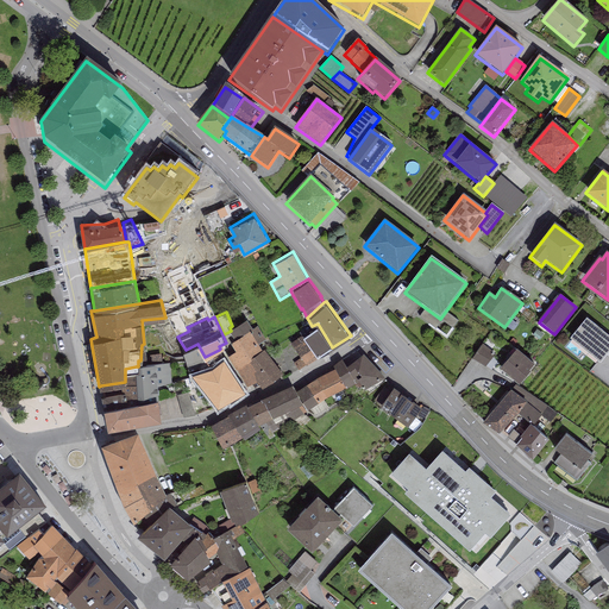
[(234,337),(231,340),(236,349),(227,353),(236,369),(237,368),(251,356),(251,355),(262,347),(258,340),(265,336),(257,322),(252,326),(246,316),(232,326),(230,327),(231,331),(234,337)]
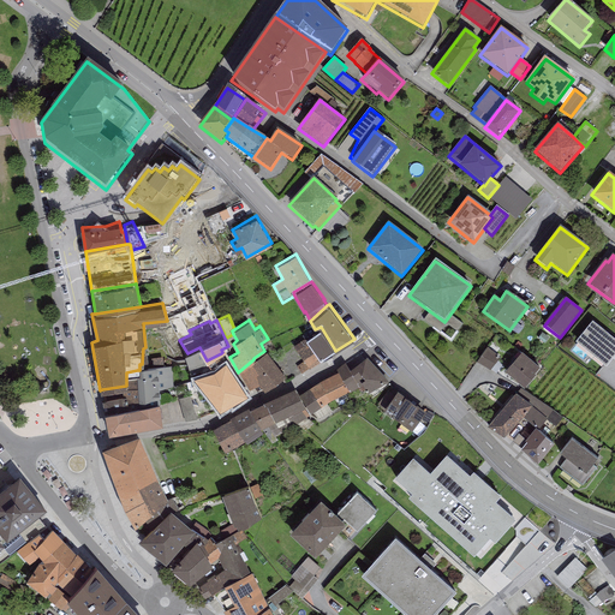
[(614,341),(592,323),(575,342),(607,368),(614,359),(614,357),(614,341)]
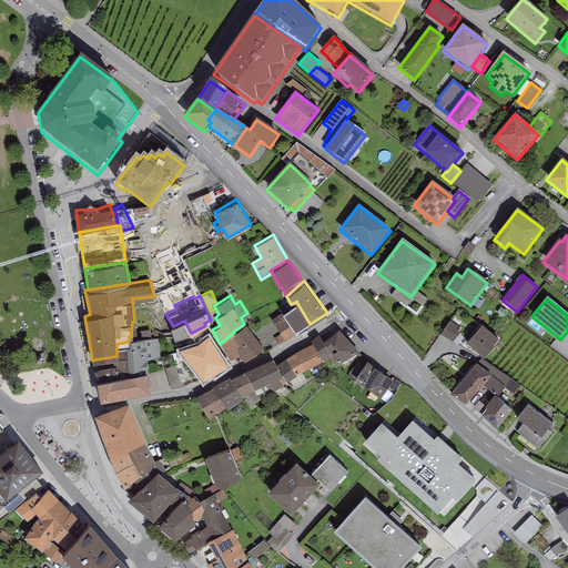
[(295,330),(308,322),(296,302),(291,304),(282,310),(283,311),(295,330)]
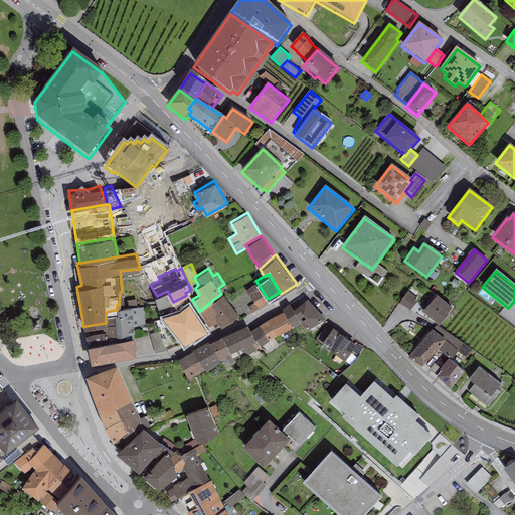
[(256,282),(245,288),(253,302),(248,305),(252,311),(269,302),(268,299),(256,282)]
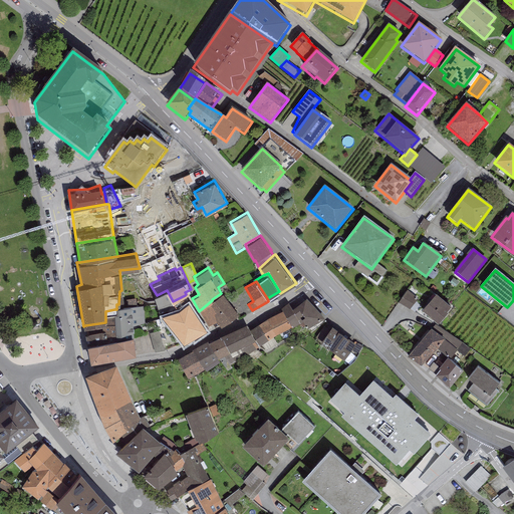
[(157,295),(155,296),(157,304),(160,318),(180,311),(178,309),(173,301),(167,290),(157,295)]
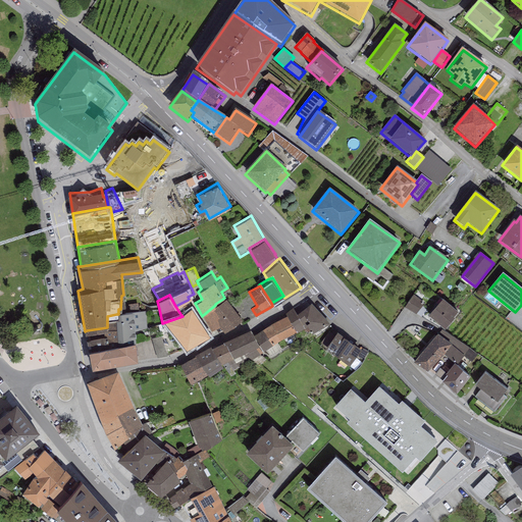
[(424,304),(413,296),(405,308),(416,315),(424,304)]
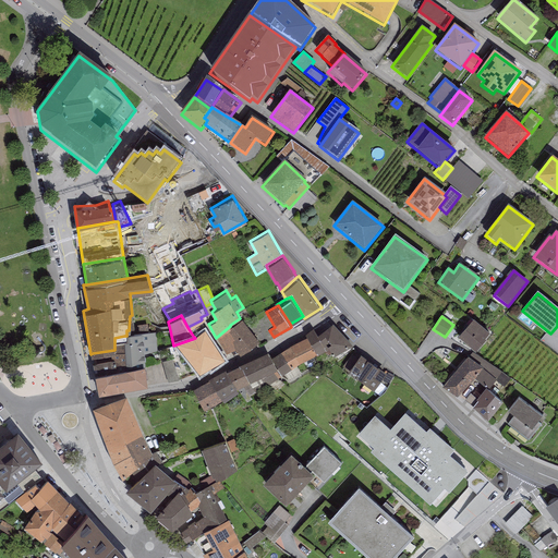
[(230,326),(217,337),(227,353),(235,347),(241,354),(259,340),(242,317),(240,318),(230,325),(230,326)]
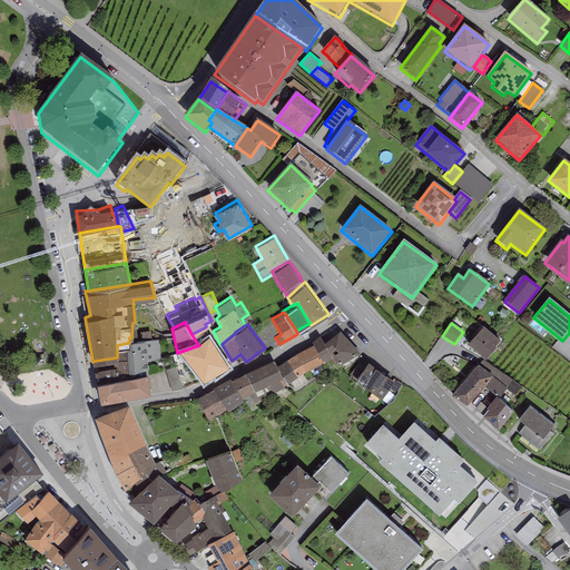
[(217,373),(229,363),(205,327),(192,334),(197,343),(199,345),(203,351),(200,352),(216,372),(217,373)]
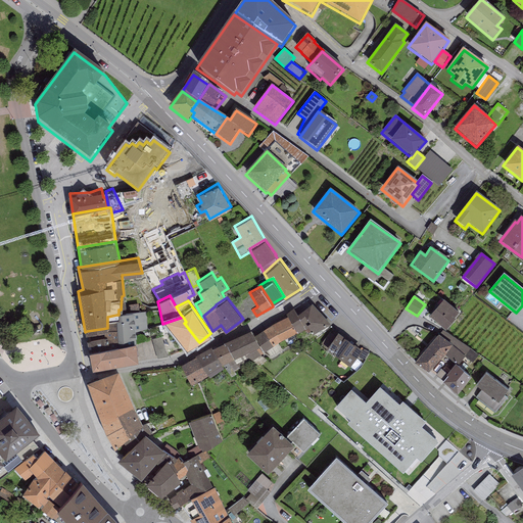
[(312,300),(297,312),(306,326),(307,327),(308,327),(314,333),(331,321),(312,300)]
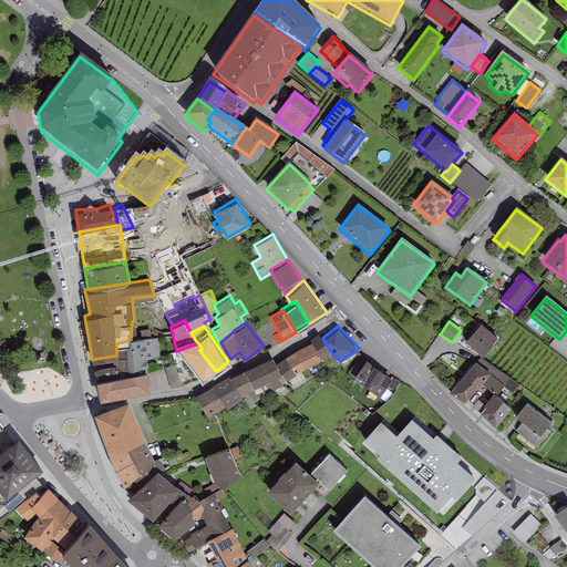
[(498,343),(481,327),(465,344),(483,360),(498,343)]
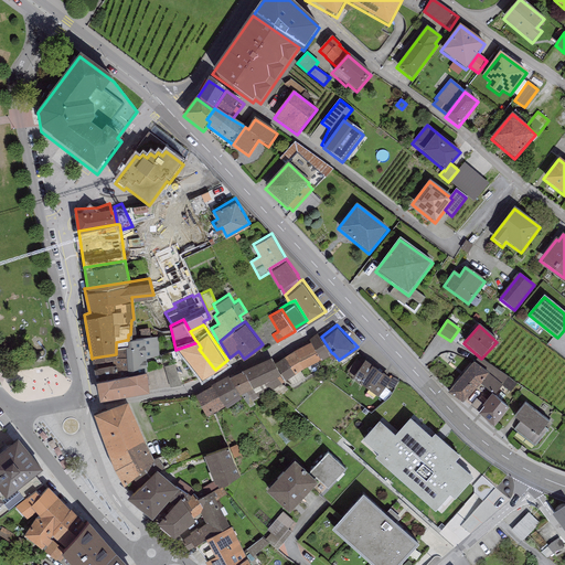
[(318,331),(309,337),(311,340),(322,358),(331,352),(321,337),(318,331)]
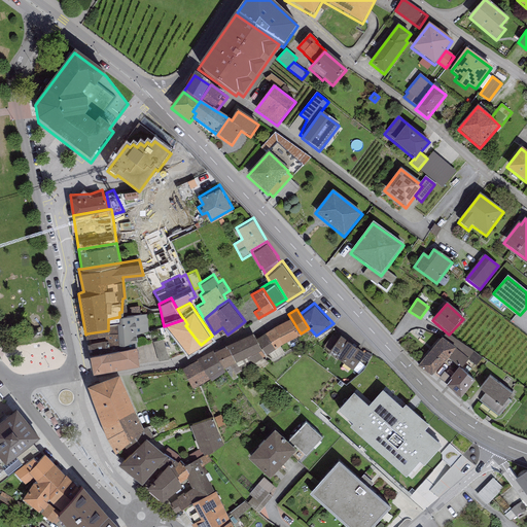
[(121,312),(119,312),(119,317),(117,317),(119,344),(137,341),(137,332),(148,331),(147,312),(135,313),(135,312),(121,312)]
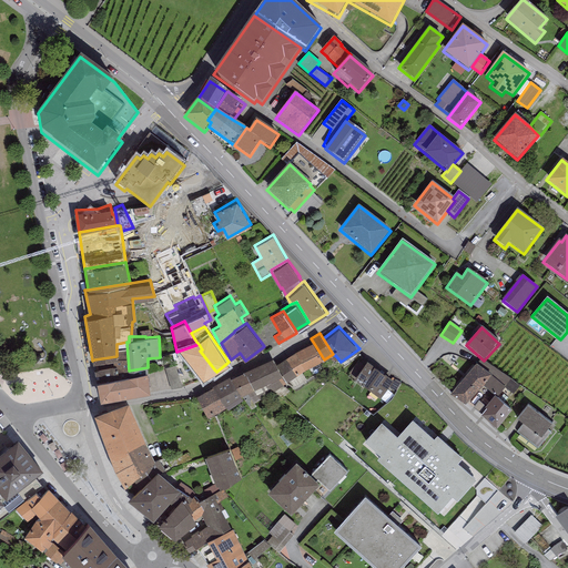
[(129,371),(127,342),(117,344),(117,356),(94,359),(98,377),(129,371)]
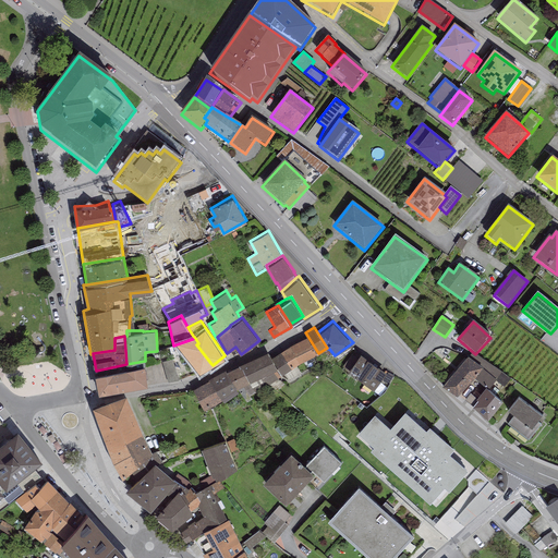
[(307,336),(300,339),(308,358),(318,353),(307,336)]
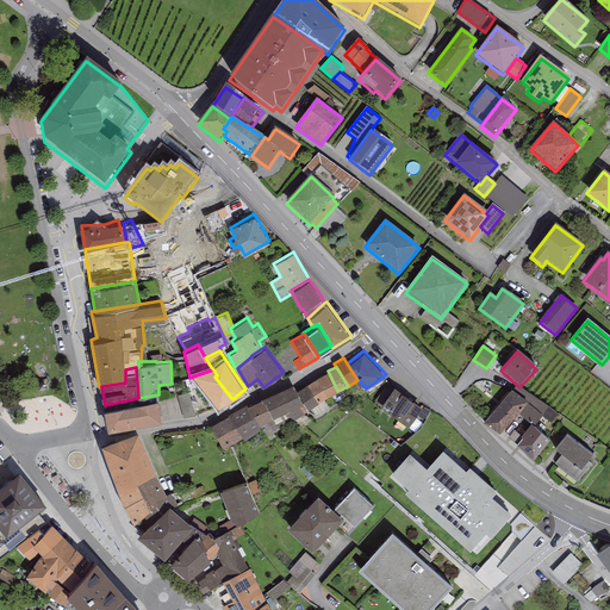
[(328,371),(317,377),(328,397),(337,391),(328,371)]
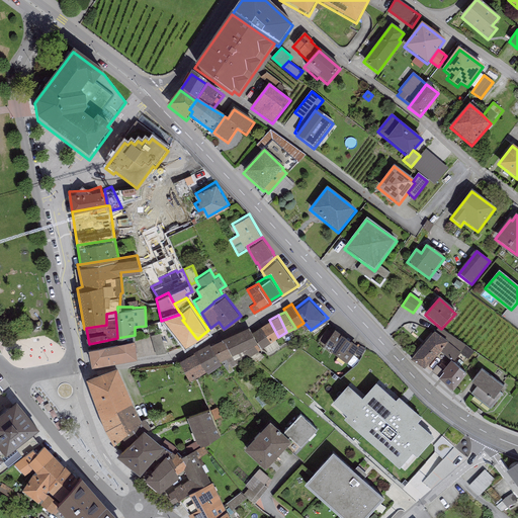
[(196,338),(182,320),(173,327),(186,345),(196,338)]
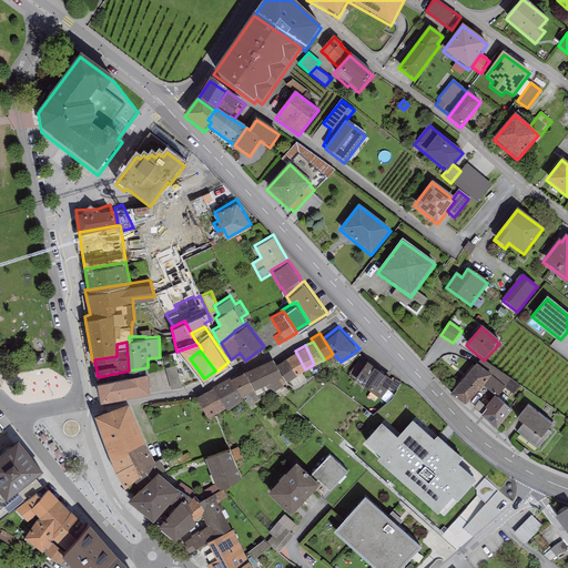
[(295,351),(285,356),(296,375),(305,369),(295,351)]
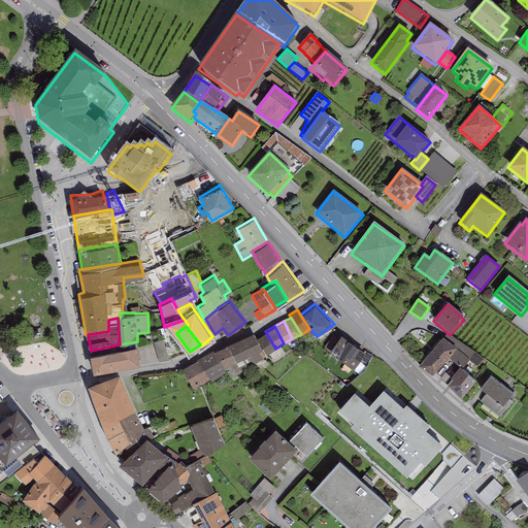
[(254,330),(227,342),(228,345),(229,345),(236,360),(248,355),(255,361),(266,354),(263,348),(258,336),(254,330)]
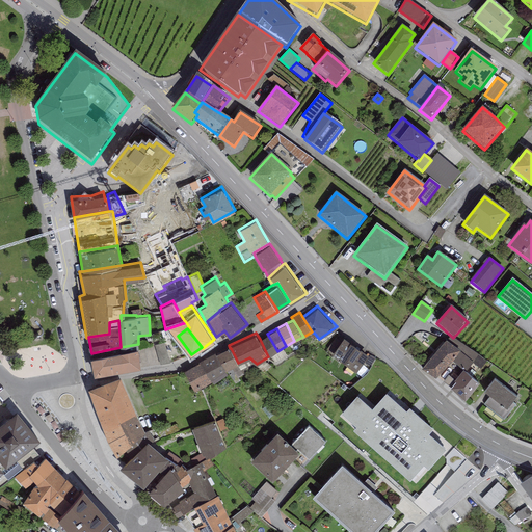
[(267,334),(260,339),(265,350),(268,356),(277,351),(267,334)]
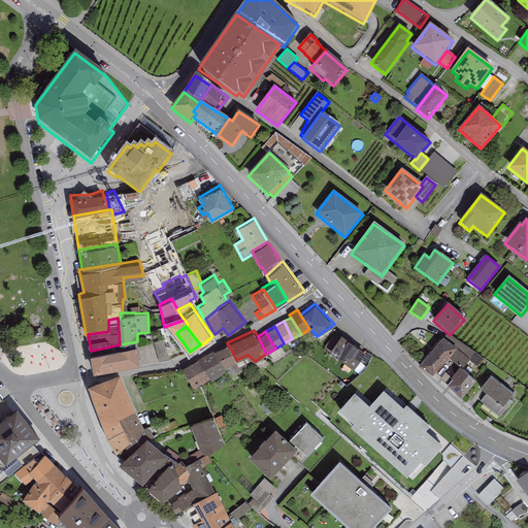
[(365,351),(341,332),(337,337),(329,349),(353,367),(365,351)]
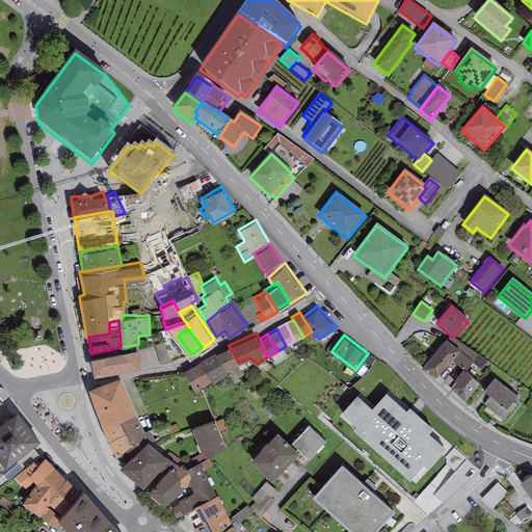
[(327,348),(331,351),(340,340),(336,337),(327,348)]
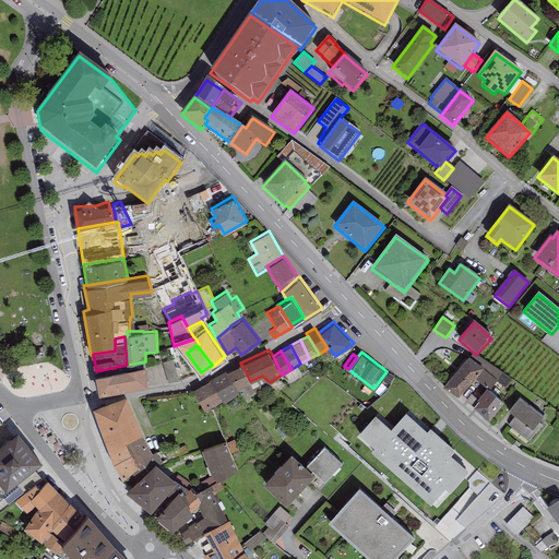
[(511,380),(472,354),(468,359),(484,371),(474,381),(487,392),(489,393),(497,383),(504,388),(511,380)]
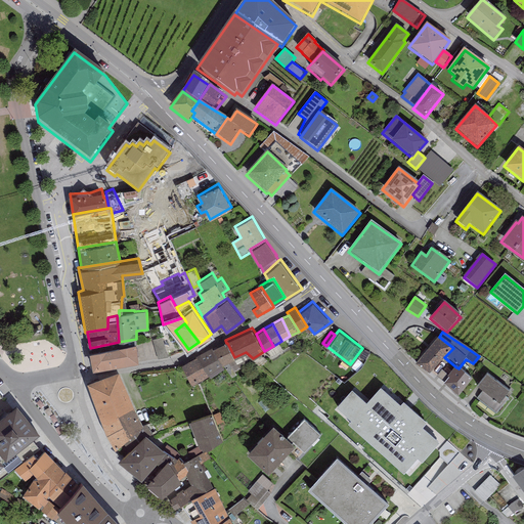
[(162,336),(151,339),(157,358),(168,355),(162,336)]
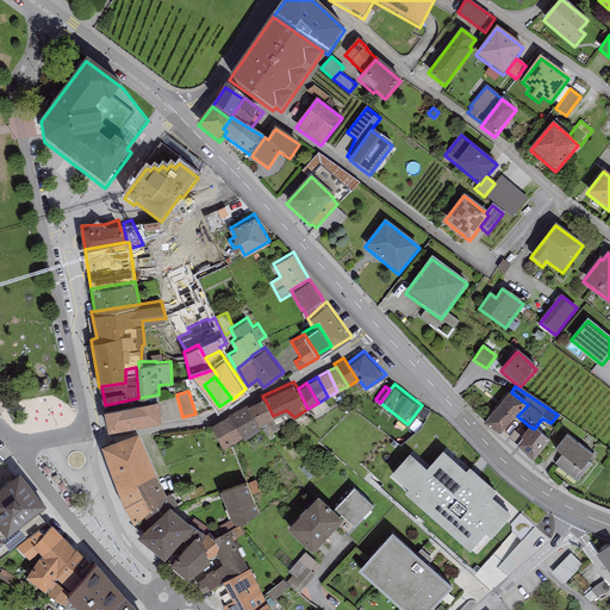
[(484,425),(499,436),(517,416),(528,405),(511,392),(485,423),(486,423),(484,425)]
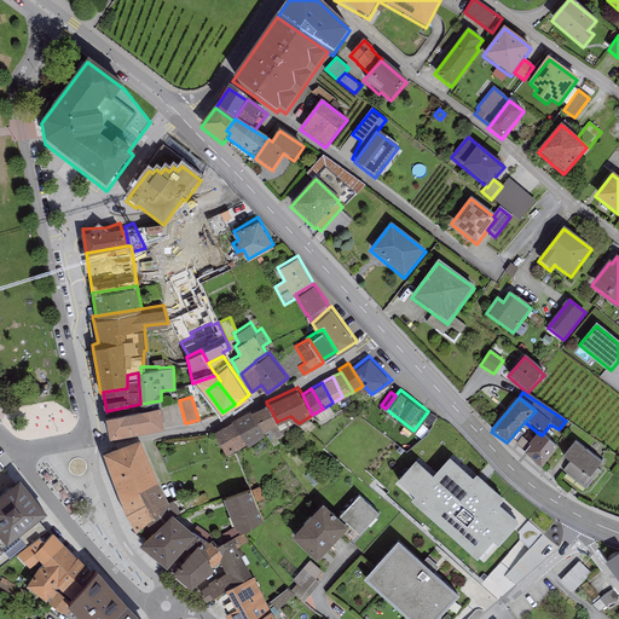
[(106,411),(105,412),(110,433),(165,423),(161,400),(140,404),(106,411)]
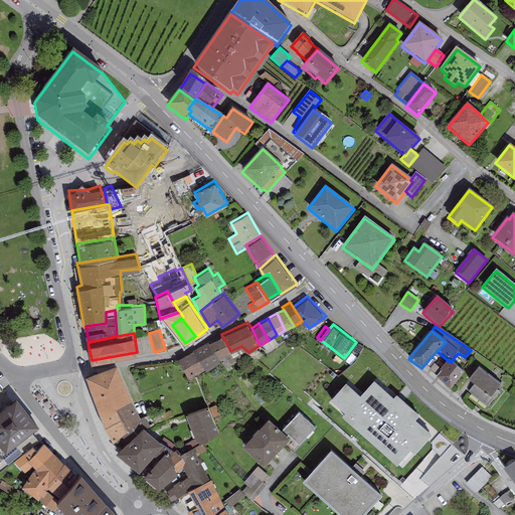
[(222,337),(221,334),(209,340),(218,357),(230,351),(223,337),(222,337)]
